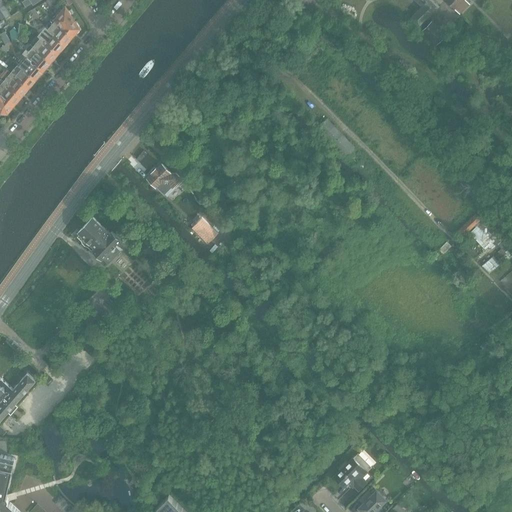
[(439,6),(432,0),(415,0),(422,7),(411,18),(419,27),(439,6)]
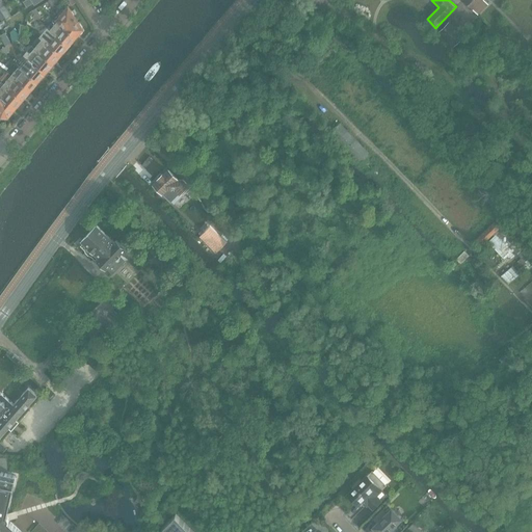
[(487,4),(483,0),(462,0),(477,15),(487,4)]
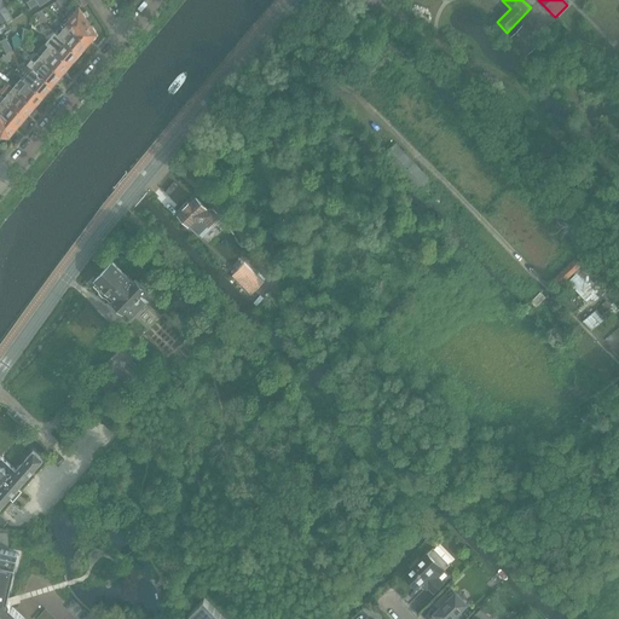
[(4,9),(0,11),(0,13),(5,22),(6,23),(13,19),(6,7),(4,9)]
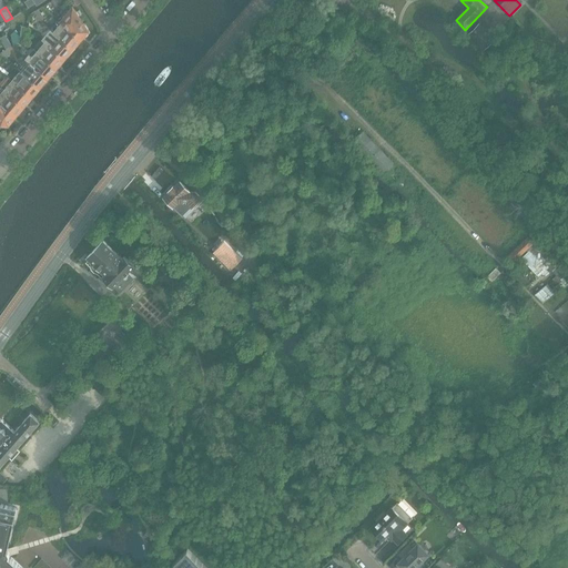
[(38,10),(31,14),(40,21),(43,18),(38,10)]
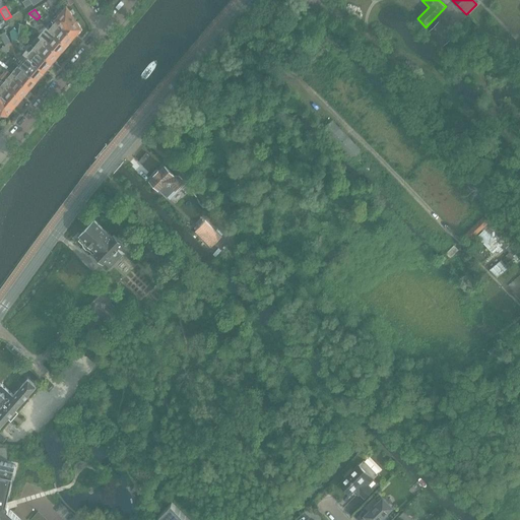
[(57,15),(54,18),(74,36),(76,33),(78,33),(80,30),(81,27),(77,21),(75,21),(71,16),(72,14),(70,10),(68,10),(67,9),(60,17),(57,15)]
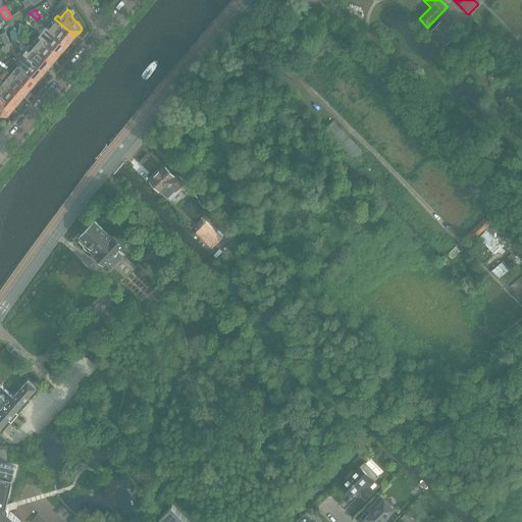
[(54,18),(46,28),(66,45),(69,42),(71,42),(73,39),(73,37),(74,36),(54,18)]
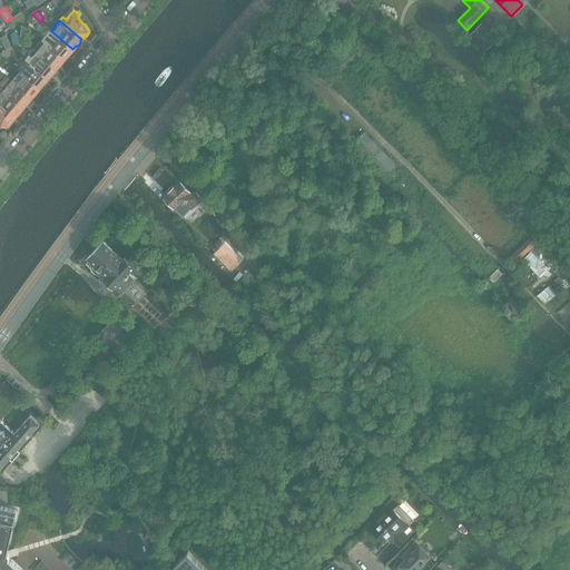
[(495,39),(481,25),(472,35),(487,49),(495,39)]
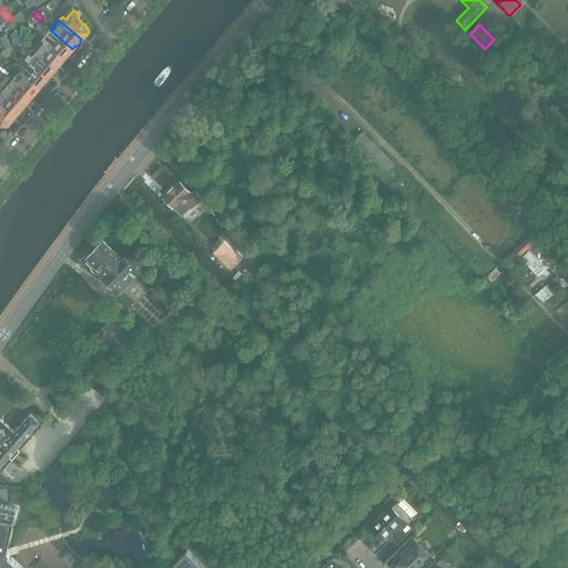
[(50,30),(42,40),(64,59),(67,56),(69,56),(72,52),(71,50),(72,49),(50,30)]
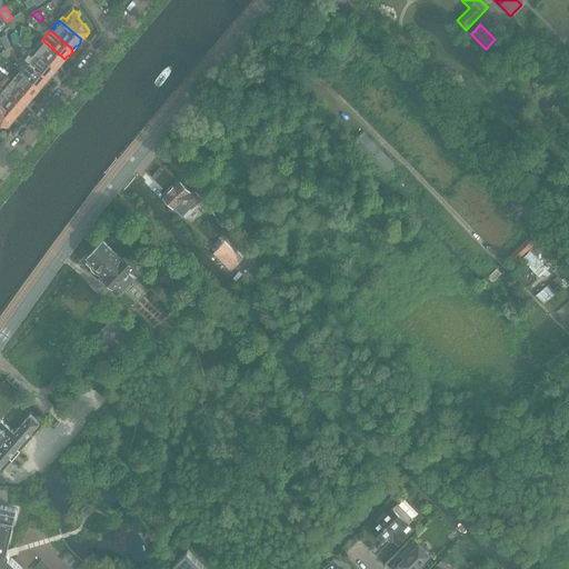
[(15,31),(10,36),(11,40),(12,45),(12,47),(13,49),(18,43),(21,39),(21,38),(20,38),(17,35),(15,31)]
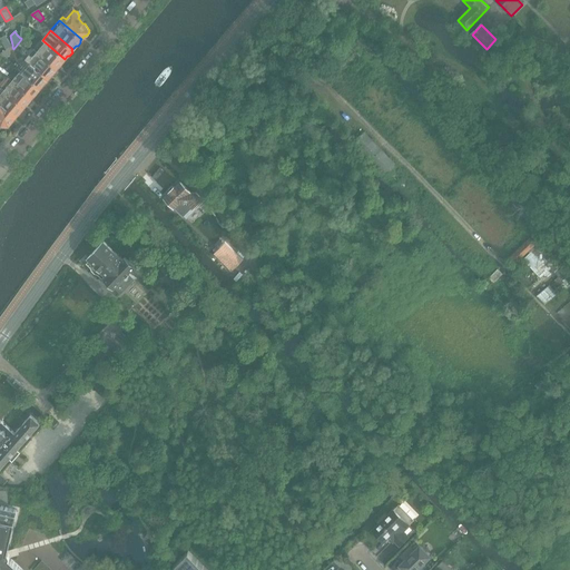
[(5,36),(0,39),(0,40),(6,50),(8,49),(10,47),(11,47),(5,36)]
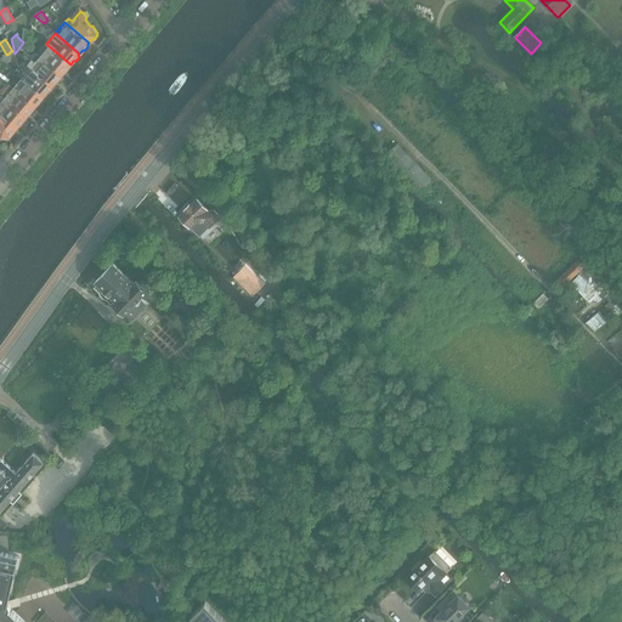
[(46,44),(37,55),(61,75),(64,71),(67,71),(69,67),(69,64),(71,64),(46,44)]
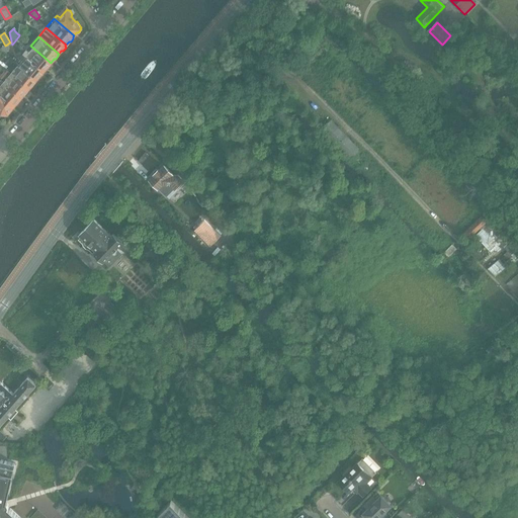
[(5,46),(0,49),(6,53),(9,50),(8,45),(7,45),(5,46)]
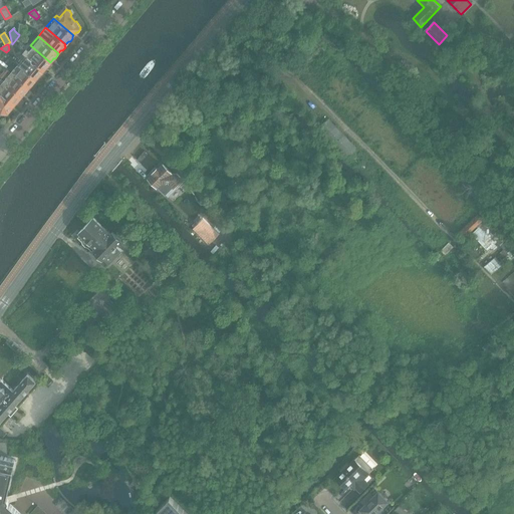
[(30,45),(23,53),(43,70),(46,67),(47,67),(50,64),(50,62),(30,45)]
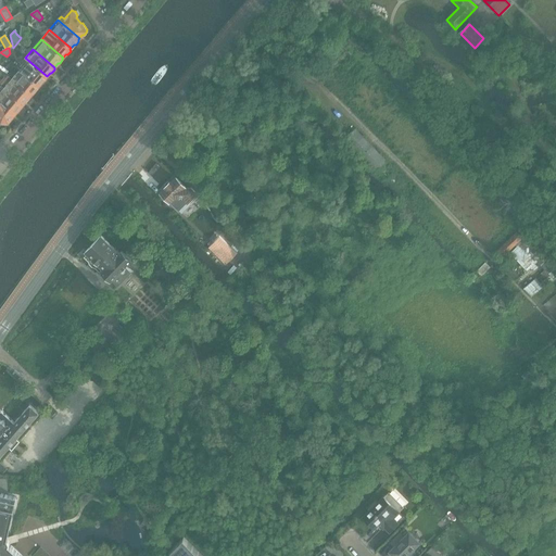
[(25,58),(16,67),(38,86),(41,83),(43,83),(47,79),(46,77),(47,76),(25,58)]
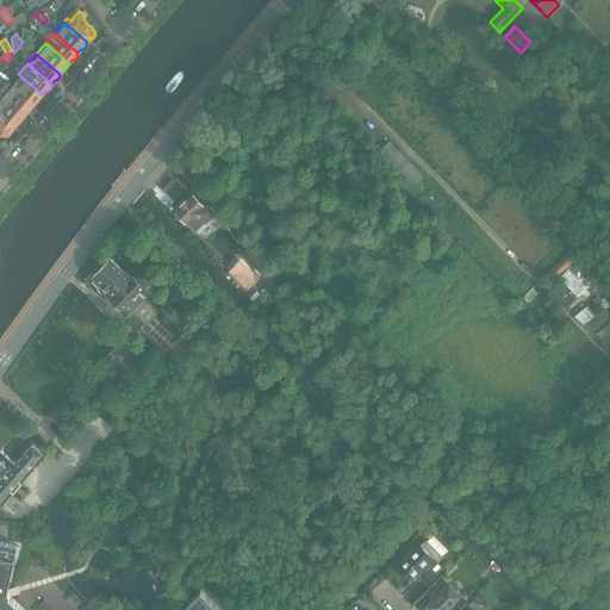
[(18,74),(10,85),(33,105),(37,100),(39,100),(42,97),(42,94),(18,74)]
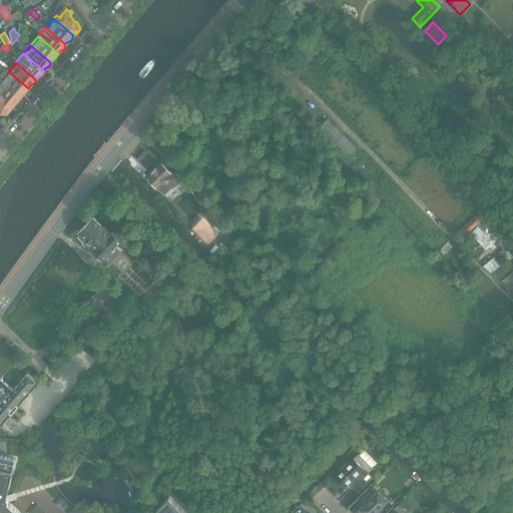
[(8,71),(1,79),(21,96),(23,93),(25,93),(28,90),(28,88),(8,71)]
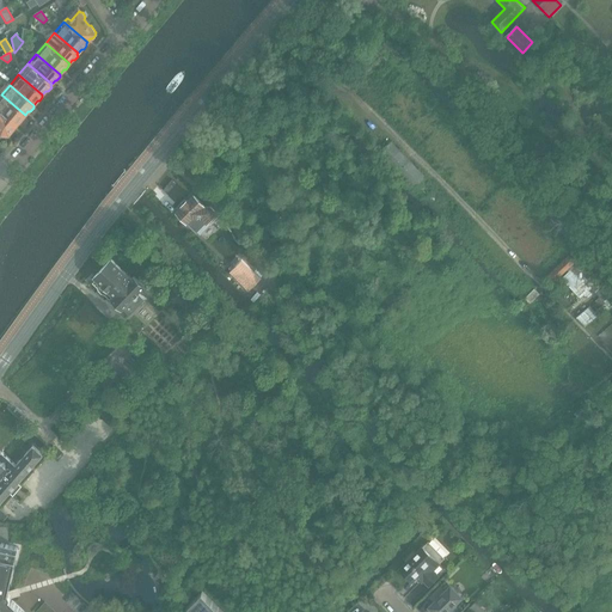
[(0,95),(0,111),(16,126),(19,122),(22,122),(25,118),(24,116),(25,115),(1,95),(0,95)]
